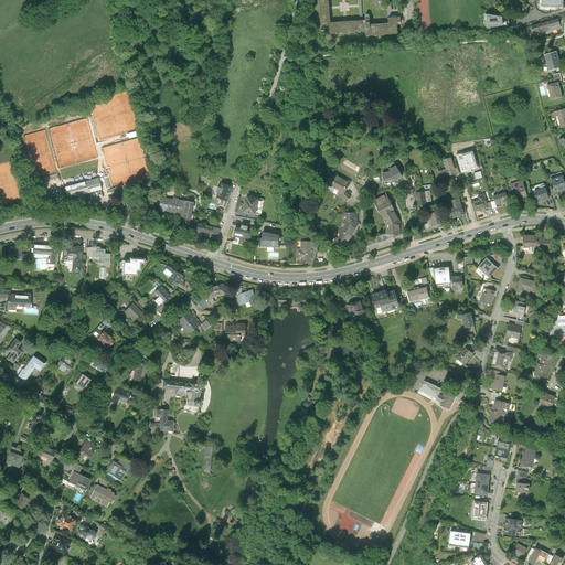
[(321,0),(323,22),(329,22),(330,33),(370,31),(370,35),(401,33),(401,22),(404,22),(404,17),(392,18),(392,23),(373,24),(372,14),(372,13),(371,12),(370,12),(370,13),(369,13),(369,14),(369,20),(365,20),(363,21),(333,22),(331,0),(321,0)]
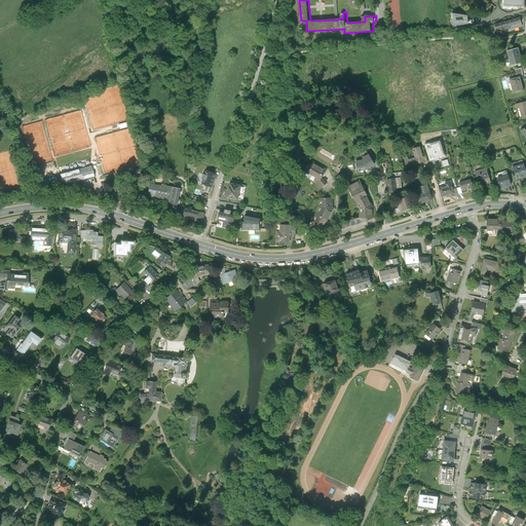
[(498,6),(494,3),(489,9),(491,11),(493,9),(495,10),(498,6)]
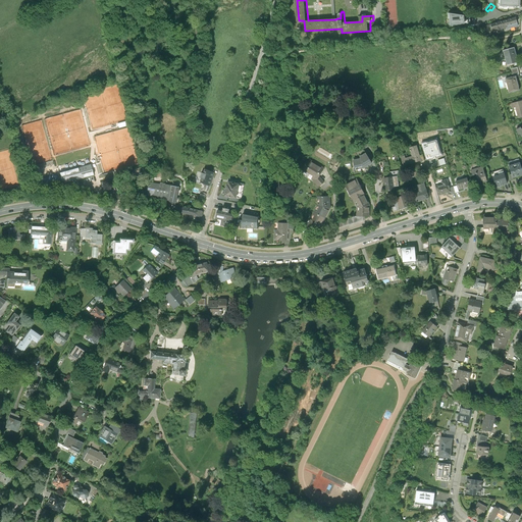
[(469,15),(451,12),(452,24),(473,23),(472,17),(470,17),(469,15)]
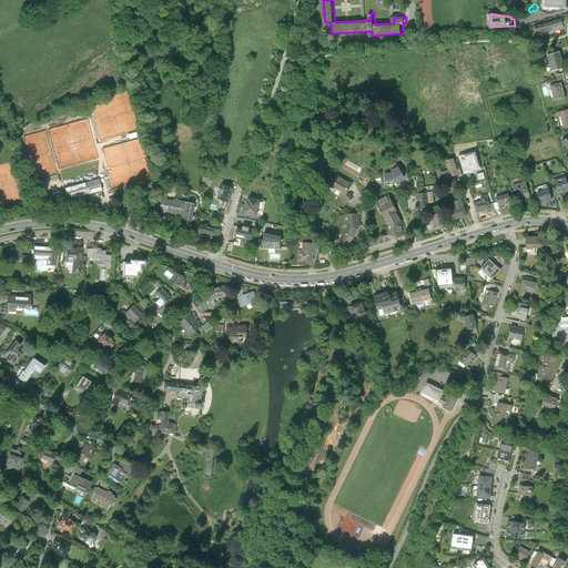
[(565,17),(538,24),(540,32),(555,28),(554,26),(567,22),(565,17)]
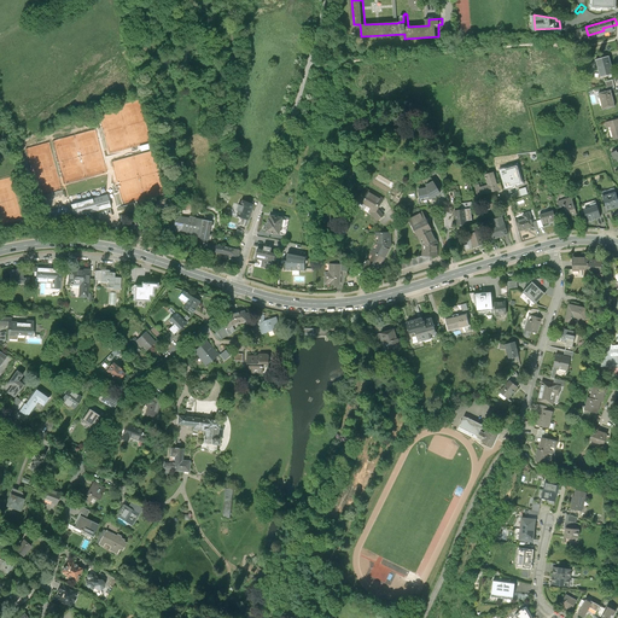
[(595,60),(598,69),(611,65),(608,57),(595,60)]
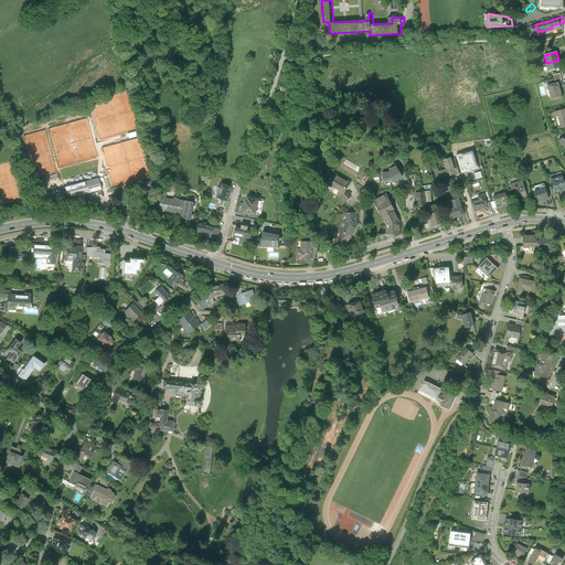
[(561,67),(558,60),(546,63),(548,71),(551,70),(560,67),(561,67)]
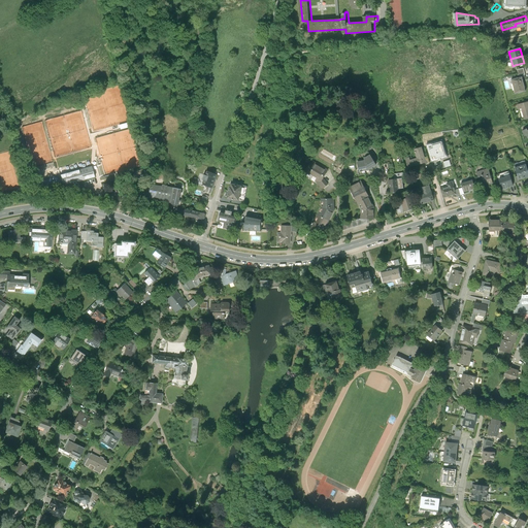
[(523,68),(517,69),(519,76),(525,74),(523,68)]
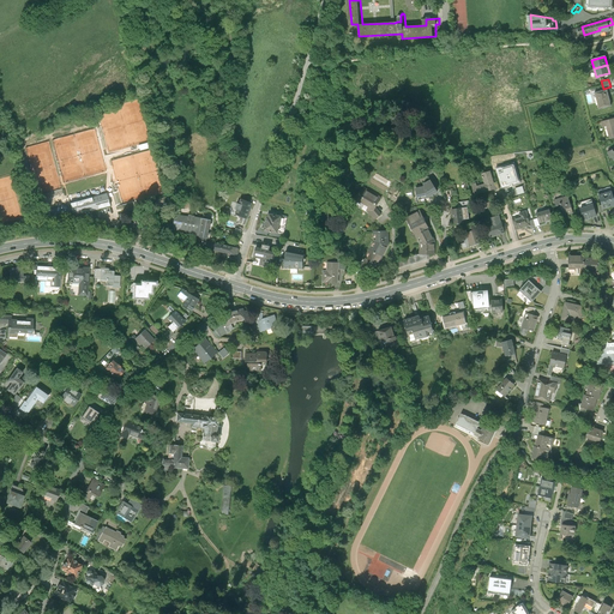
[(607,90),(595,94),(599,109),(611,107),(607,90)]
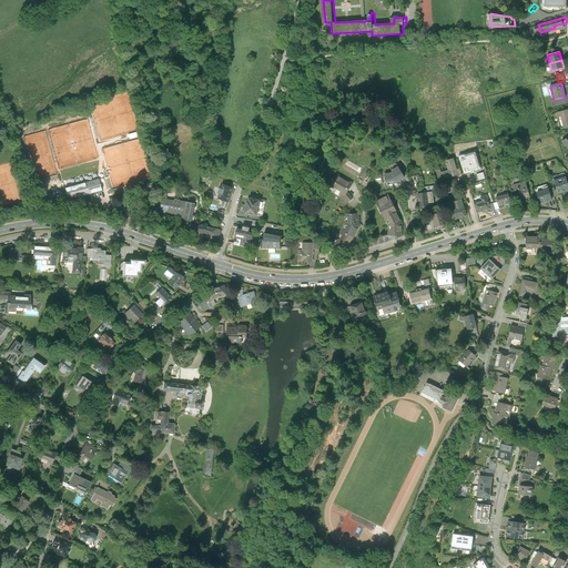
[(567,110),(556,113),(557,118),(561,117),(564,128),(567,127),(567,110)]
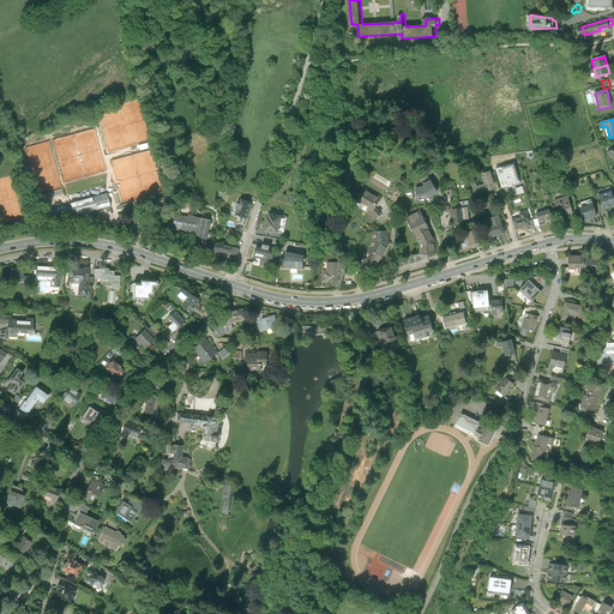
[(513,163),(497,169),(503,186),(519,181),(513,163)]
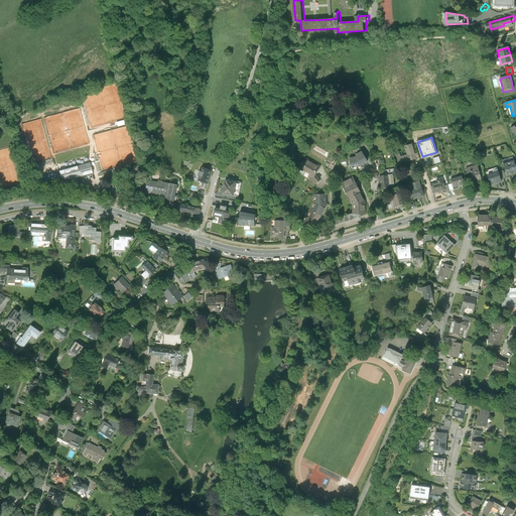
[(415,154),(411,143),(405,145),(407,154),(400,156),(400,154),(396,155),(399,163),(416,158),(415,154)]
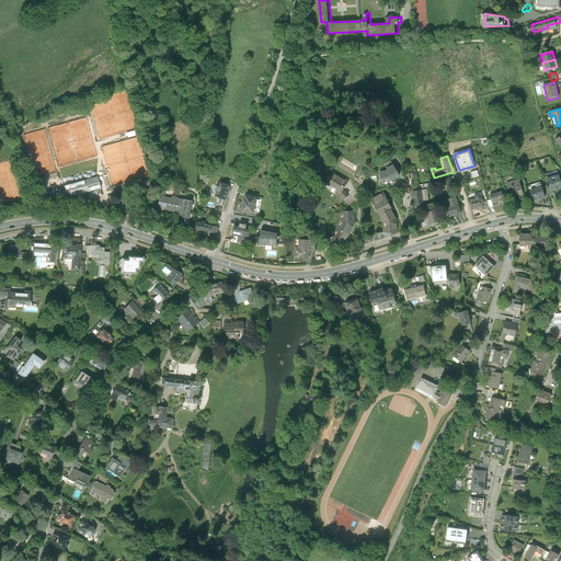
[(393,163),(388,167),(389,169),(387,170),(379,171),(381,182),(391,180),(400,175),(393,163)]
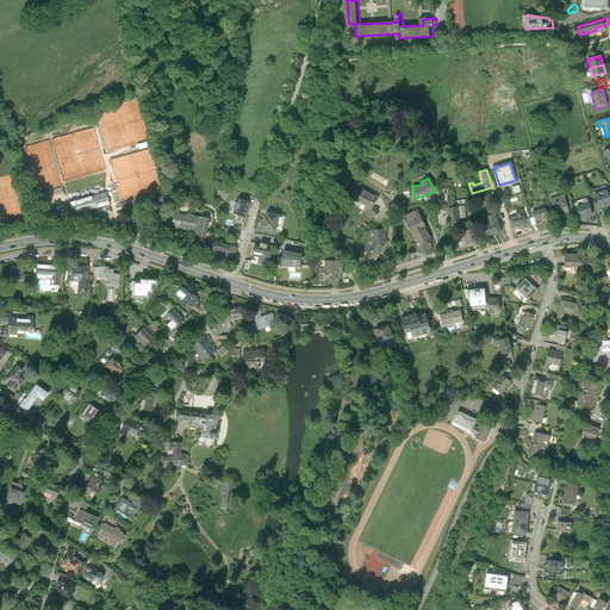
[(368,206),(371,211),(377,204),(383,194),(366,185),(358,198),(361,199),(361,198),(369,203),(368,206)]
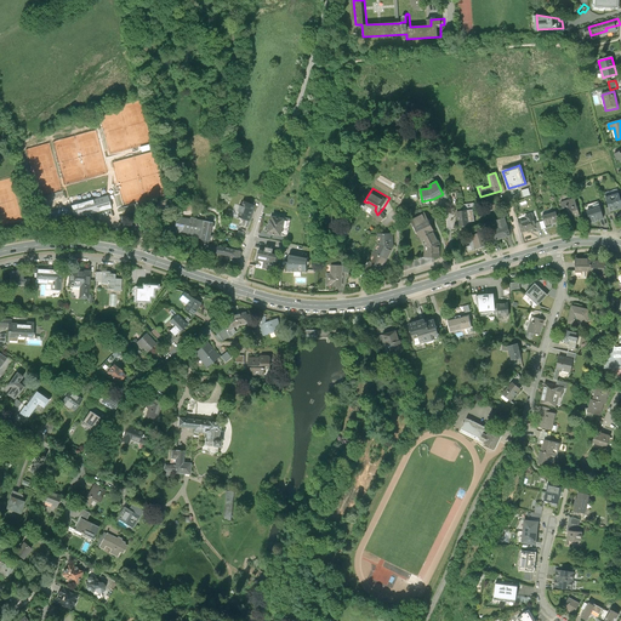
[(620,203),(619,194),(605,198),(609,208),(610,211),(620,208),(620,203)]
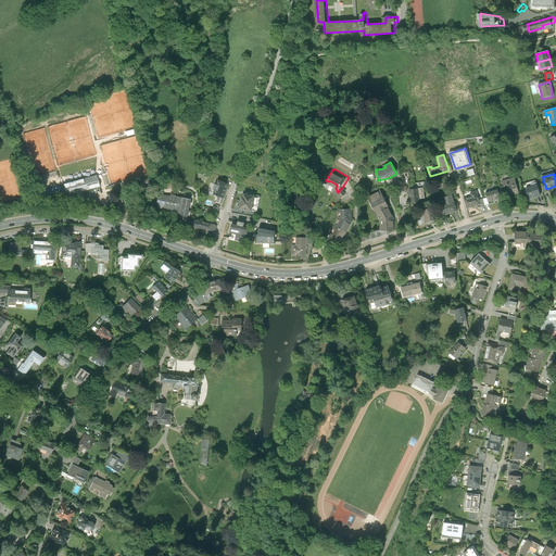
[(89,188),(103,185),(100,175),(87,179),(89,187),(89,188)]
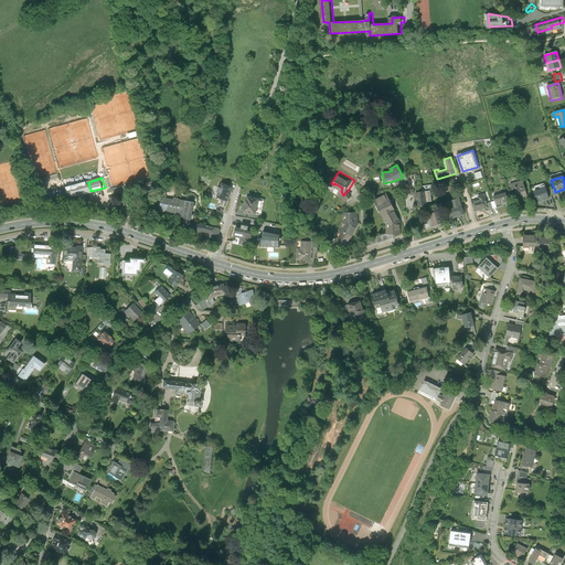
[(88,180),(67,185),(71,195),(91,190),(88,182),(88,180)]
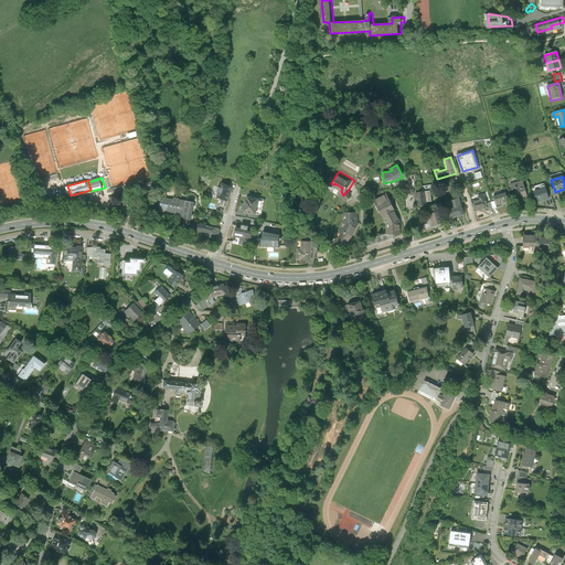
[(523,180),(510,183),(512,189),(515,188),(519,198),(528,195),(523,180)]
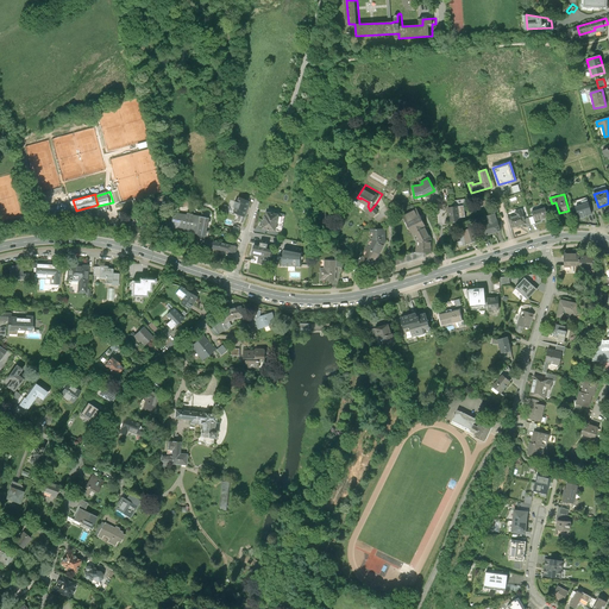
[(246,214),(251,200),(240,196),(239,201),(237,200),(236,206),(238,206),(236,211),(246,214)]
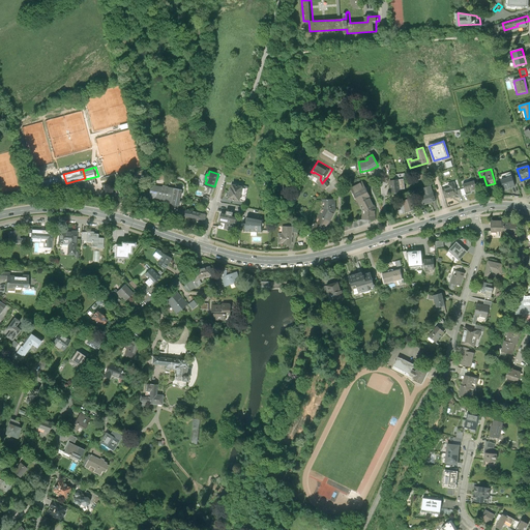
[(507,178),(501,180),(504,190),(511,188),(510,187),(514,186),(513,183),(511,176),(507,177),(507,178)]
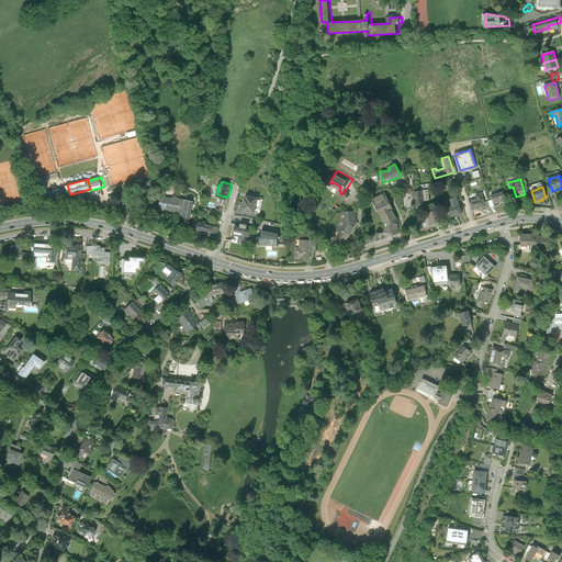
[(351,194),(347,188),(341,194),(346,199),(351,194)]
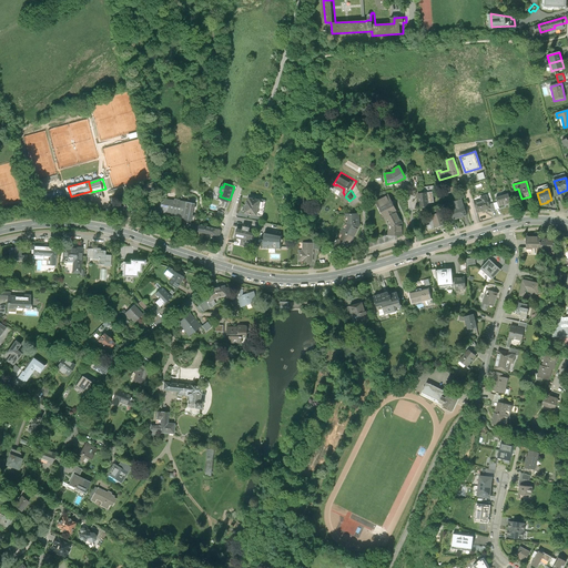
[(418,193),(419,208),(428,205),(428,203),(426,192),(424,193),(418,193)]
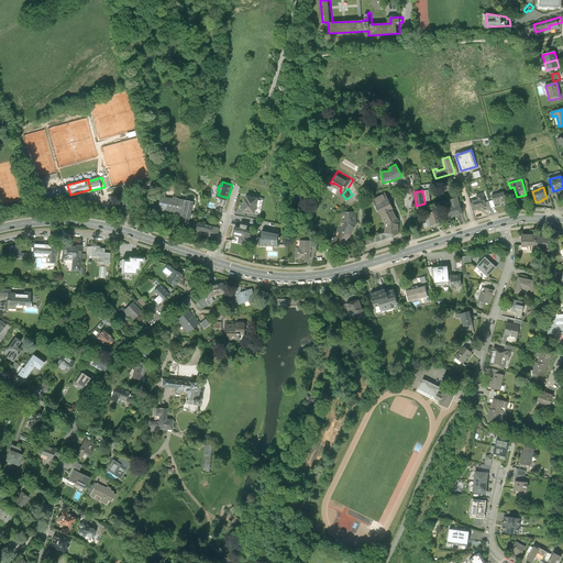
[(372,199),(381,216),(393,209),(384,192),(372,199)]
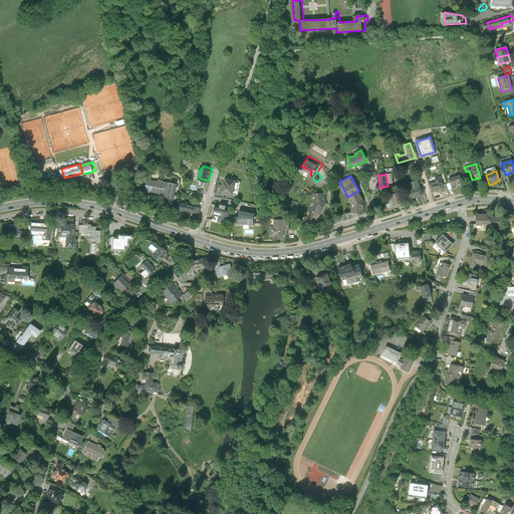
[(460,176),(449,179),(450,183),(451,186),(462,184),(460,176)]
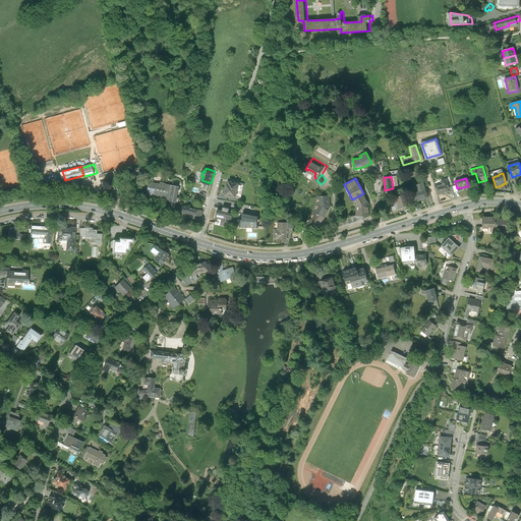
[(447,179),(441,180),(442,183),(435,185),(437,191),(439,191),(440,194),(450,191),(449,187),(447,179)]
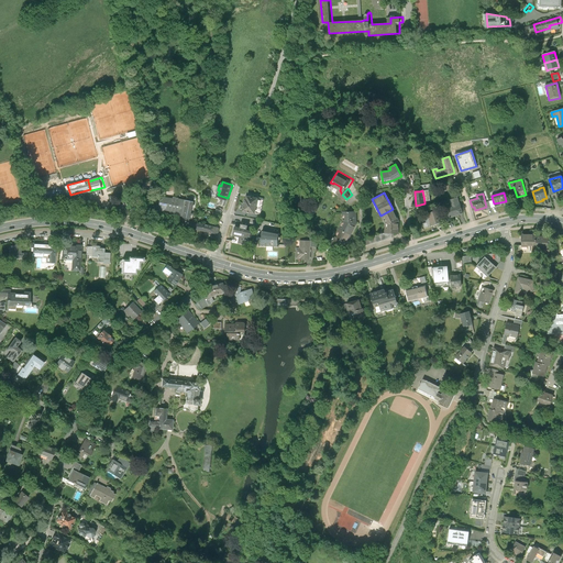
[(175,197),(163,195),(162,203),(161,210),(185,214),(188,198),(175,196),(175,197)]
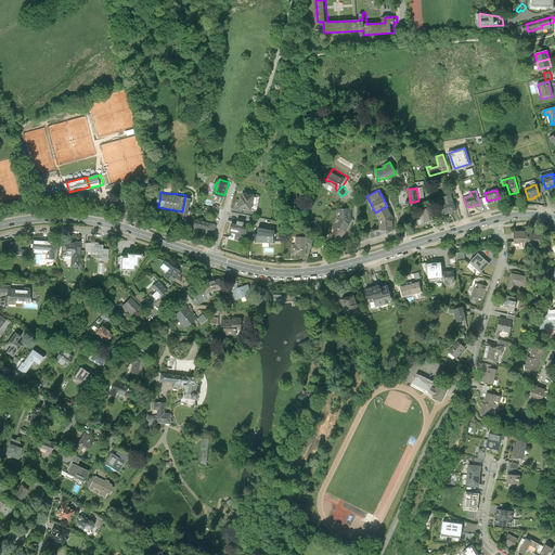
[(258,195),(246,193),(246,196),(245,196),(242,208),(255,211),(258,195)]
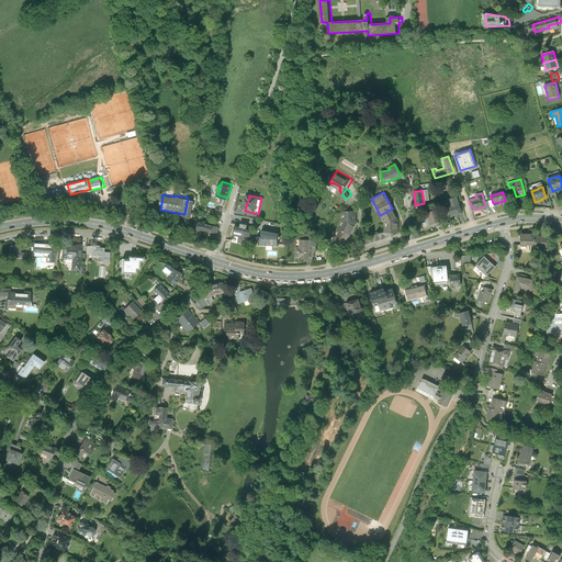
[(194,200),(188,198),(184,214),(191,215),(194,200)]
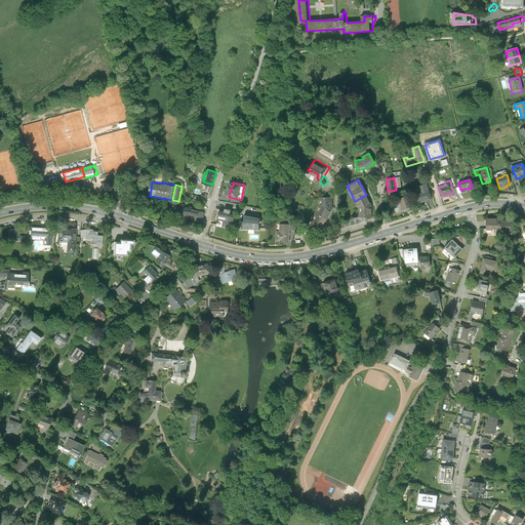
[(427,185),(418,187),(420,192),(416,193),(418,202),(431,199),(427,185)]
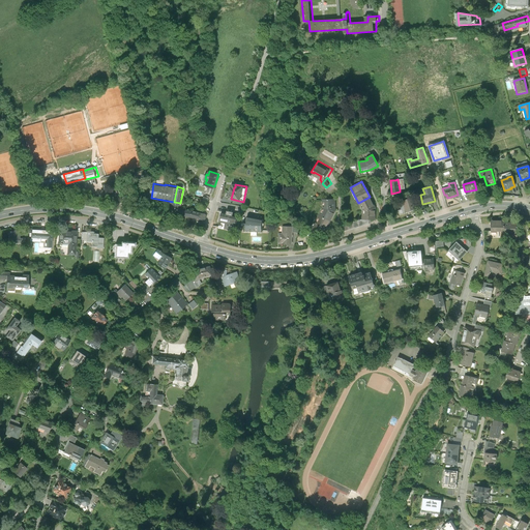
[(375,207),(370,197),(358,203),(362,211),(362,219),(369,221),(374,221),(375,207)]
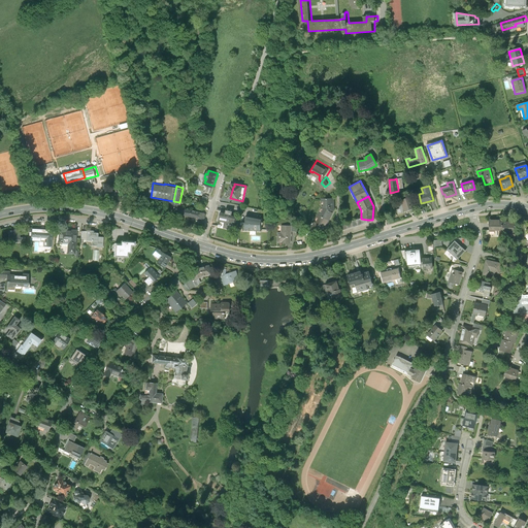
[(410,197),(401,200),(404,211),(415,208),(410,197)]
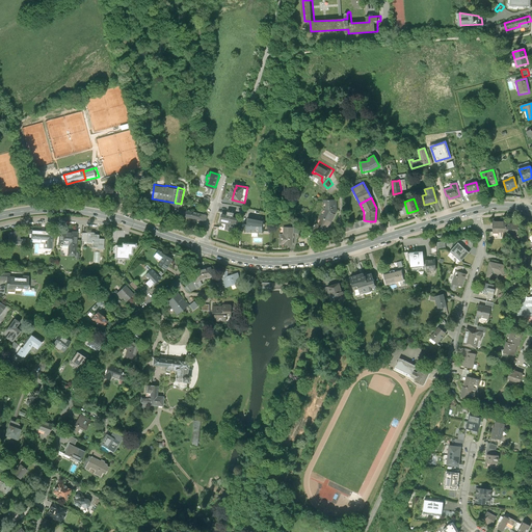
[(323,211),(319,217),(330,222),(336,213),(336,202),(323,202),(323,211)]
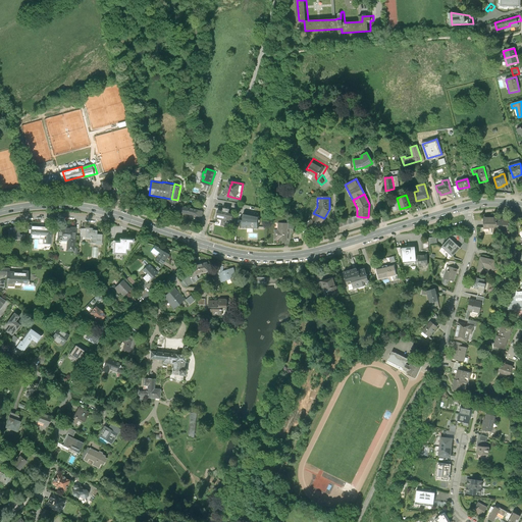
[(177,200),(171,199),(169,207),(199,213),(200,209),(200,208),(176,203),(177,200)]
